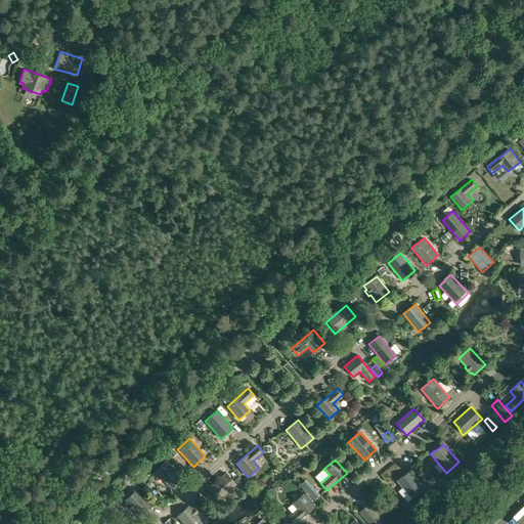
[(167,461),(155,473),(172,488),(183,476),(167,461)]
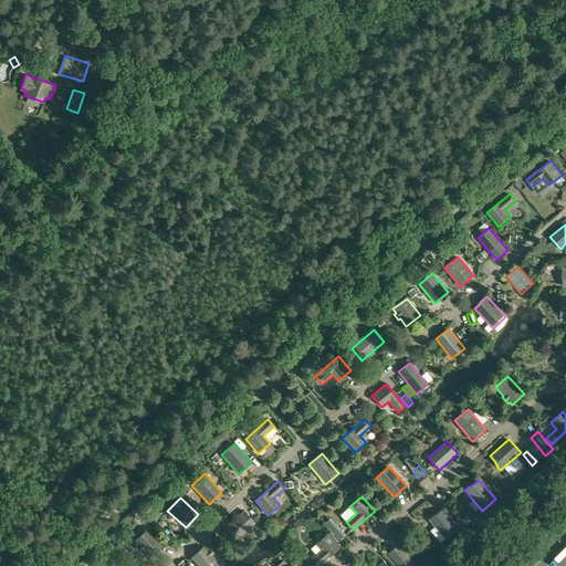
[(244,510),(224,526),(236,540),(255,523),(244,510)]
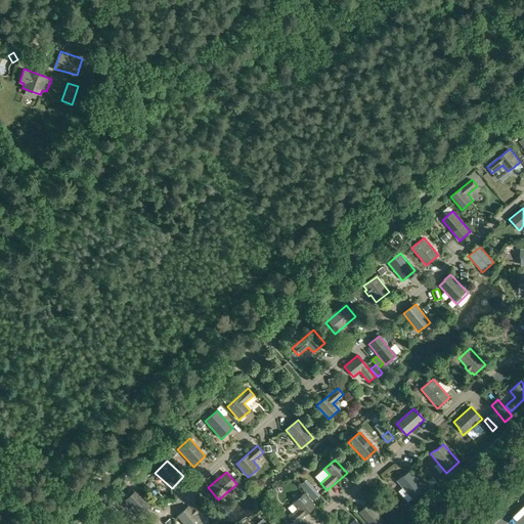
[(425,489),(410,472),(403,477),(403,476),(400,478),(396,481),(412,499),(425,489)]
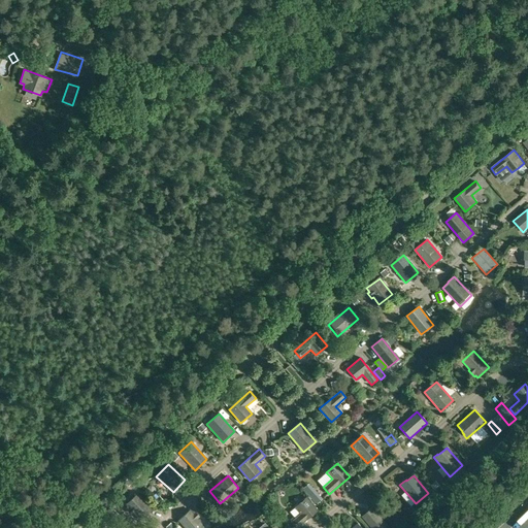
[(315,491),(309,496),(317,503),(322,499),(315,491)]
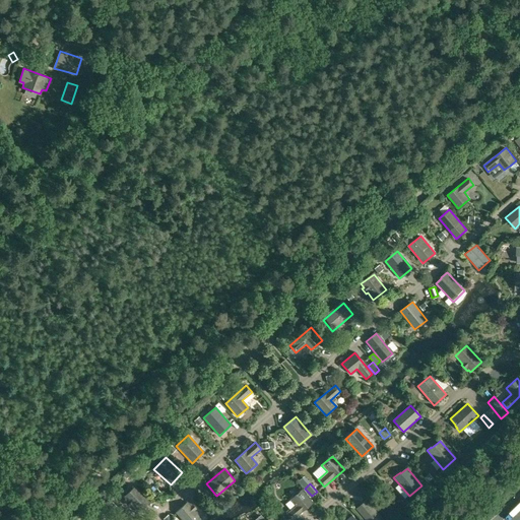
[(125,496),(128,500),(126,502),(130,506),(132,504),(139,511),(149,501),(135,485),(125,496)]
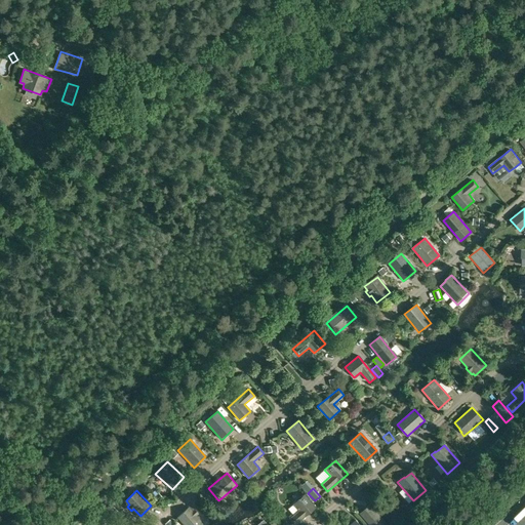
[(298,511),(289,519),(294,524),(295,524),(316,509),(304,494),(292,505),(298,511)]
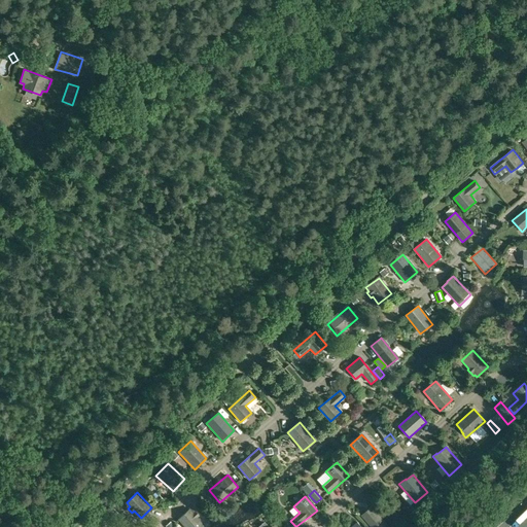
[(367,511),(361,516),(371,526),(389,526),(390,526),(374,506),(372,507),(371,506),(367,510),(367,511)]
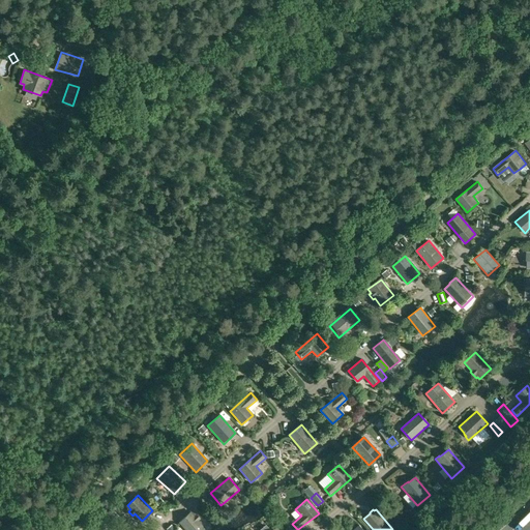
[(203,529),(204,529),(197,522),(200,519),(196,514),(194,517),(189,512),(179,522),(185,529),(203,529)]
